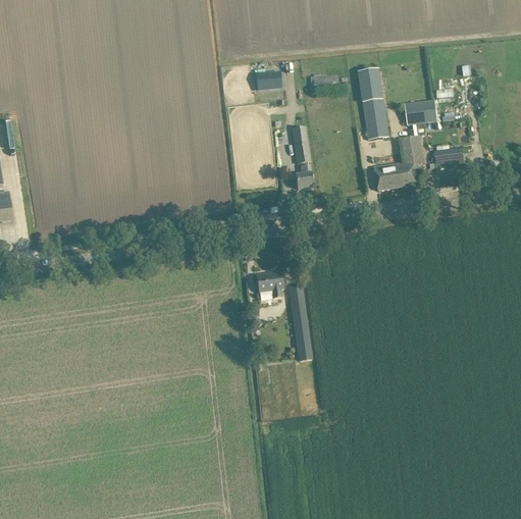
[(359,68),(369,139),(391,136),(380,65),(359,68)]
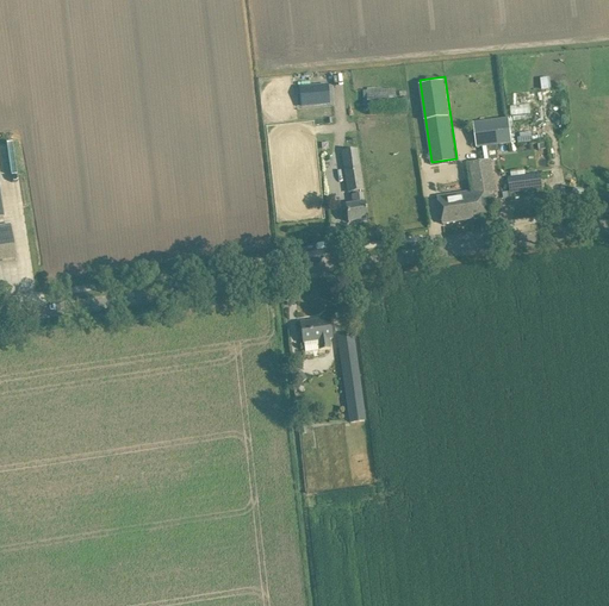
[(297,104),(325,101),(324,83),(296,86),(297,104)]
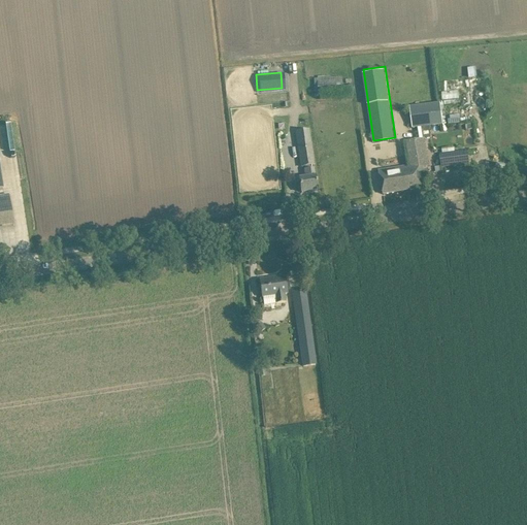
[(319,90),(343,89),(342,75),(319,75),(319,90)]
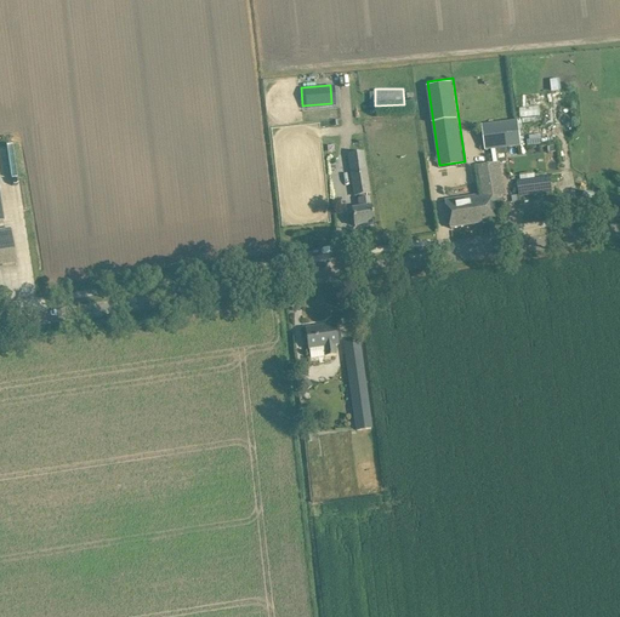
[(487,149),(522,144),(519,119),(483,123),(487,149)]
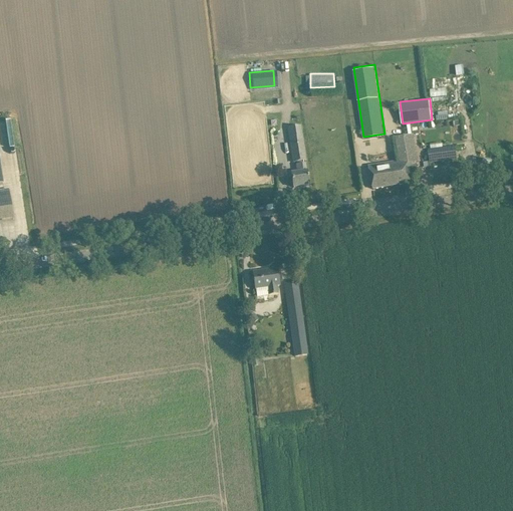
[(421,132),(420,120),(411,122),(413,134),(414,133),(421,132)]
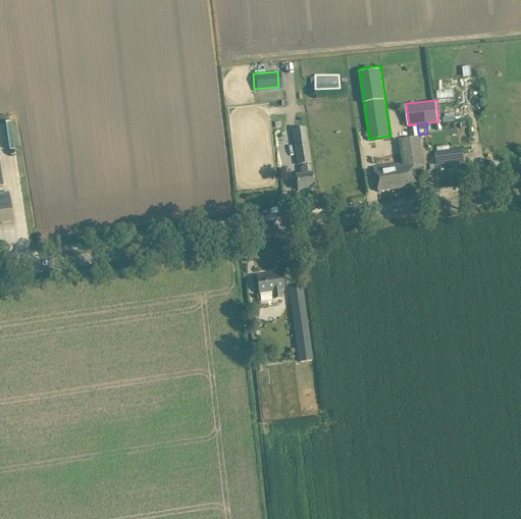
[(307,136),(305,127),(294,130),(299,163),(302,162),(310,161),(311,161),(307,136)]
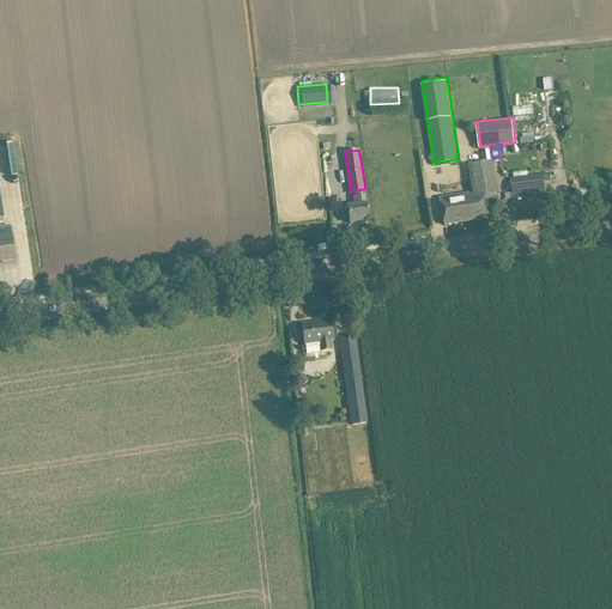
[(491,188),(497,188),(496,176),(490,177),(488,159),(472,162),(477,190),(480,189),(484,217),(494,215),(491,200),(494,200),(491,188)]
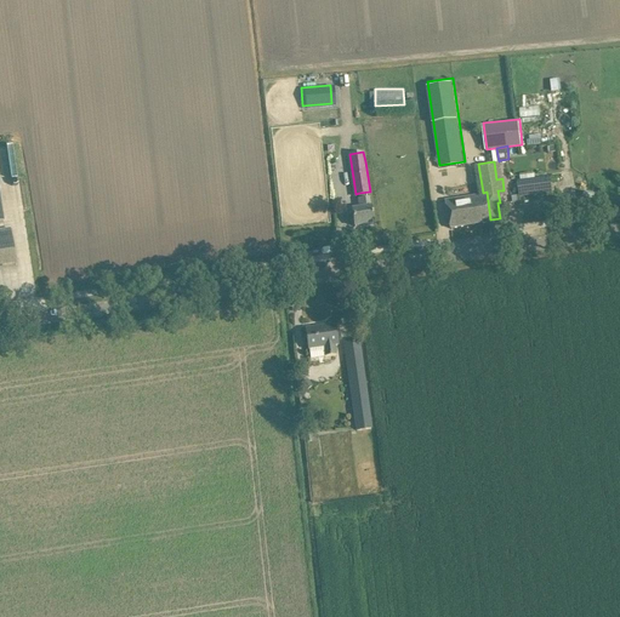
[(524,194),(553,190),(551,178),(522,183),(524,194)]
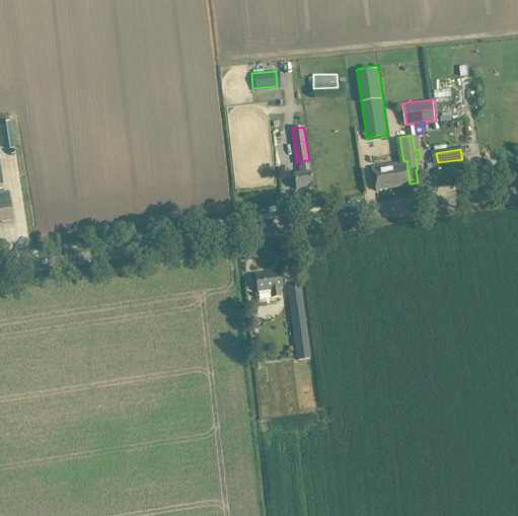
[(300,172),(295,173),(297,188),(313,185),(311,171),(310,171),(308,160),(300,161),(301,164),(299,164),(300,172)]
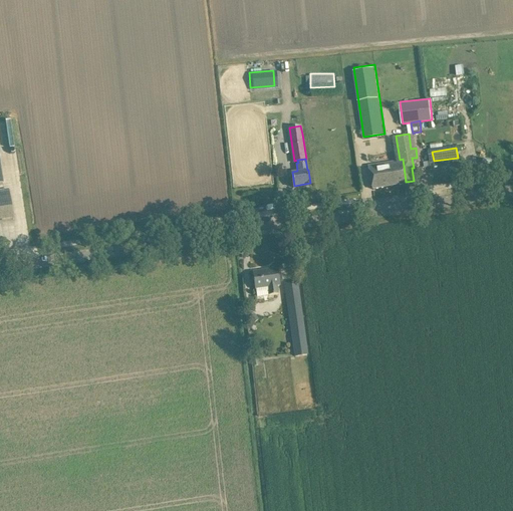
[(385,162),(370,164),(374,187),(406,182),(403,159),(400,160),(385,163),(385,162)]
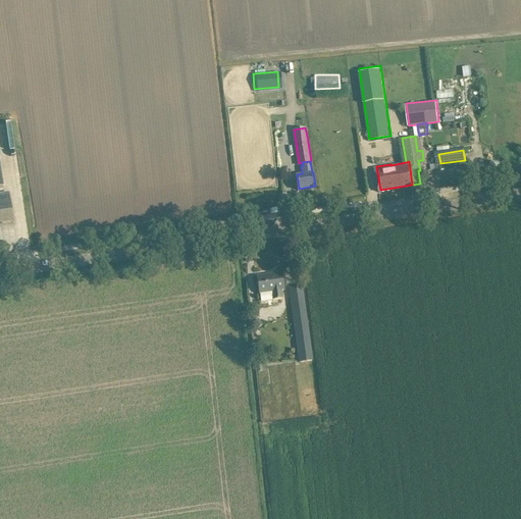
[(0,221),(14,219),(10,191),(1,193),(1,192),(0,191),(0,221)]
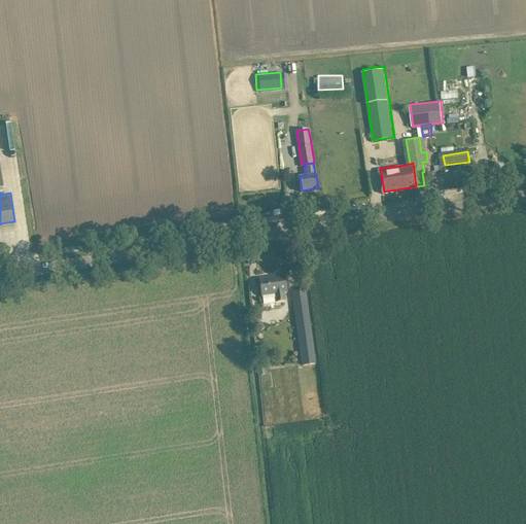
[(284,291),(287,290),(285,274),(276,275),(260,278),(263,294),(264,294),(265,303),(286,300),(284,291)]
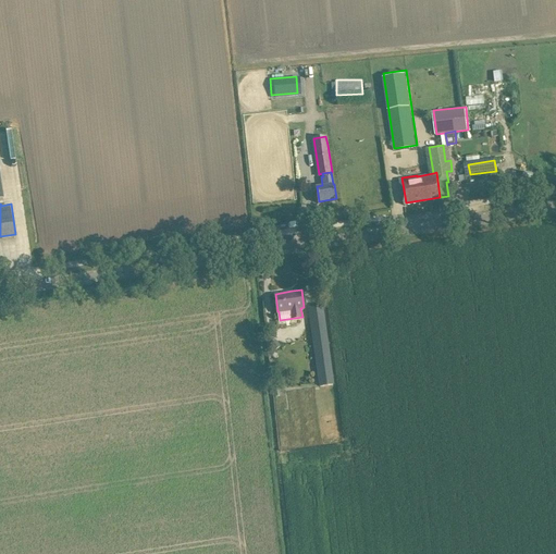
[(321,383),(334,382),(323,304),(310,305),(321,383)]
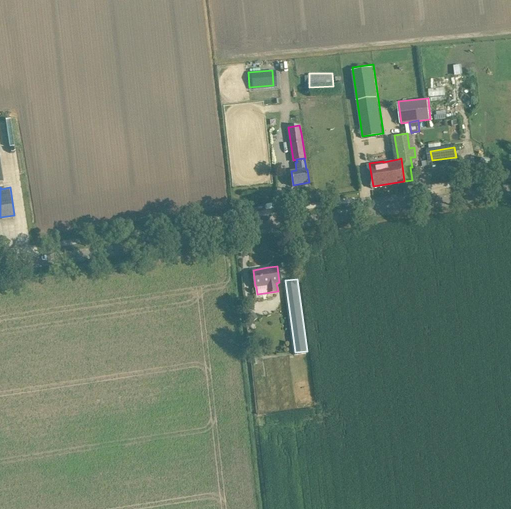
[(254,310),(249,314),(253,320),(258,316),(254,310)]
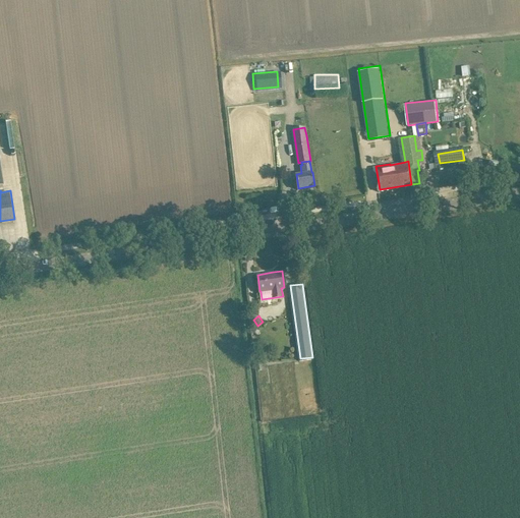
[(263,344),(257,355),(265,358),(270,347),(263,344)]
